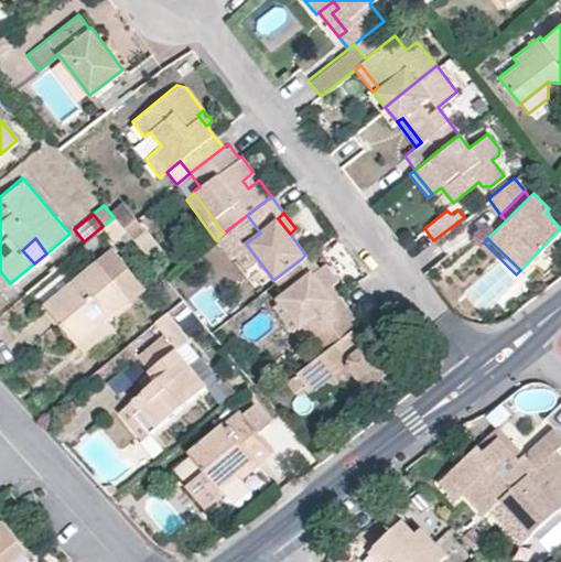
[(144,287),(110,248),(42,304),(75,345),(107,319),(144,287)]
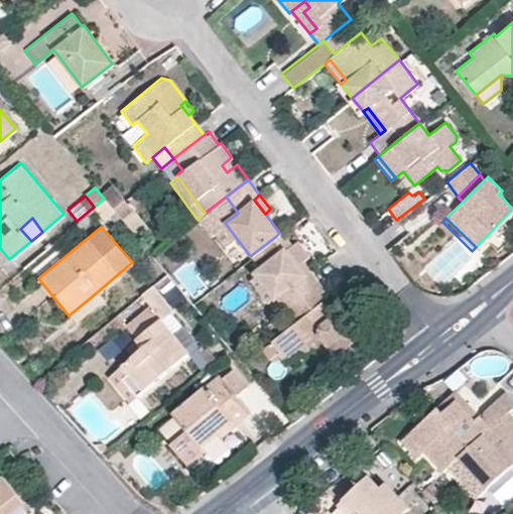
[(317,282),(309,272),(305,275),(297,265),(301,261),(308,256),(296,240),(290,245),(281,233),(279,233),(276,236),(275,237),(284,248),(252,273),(274,300),(276,298),(284,308),(317,282)]
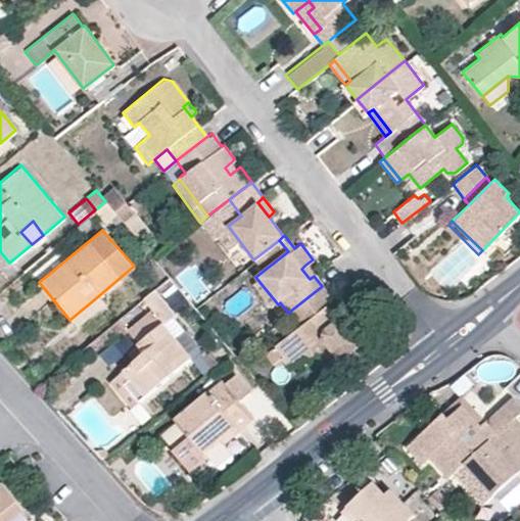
[(314,276),(305,265),(301,269),(310,279),(314,276)]
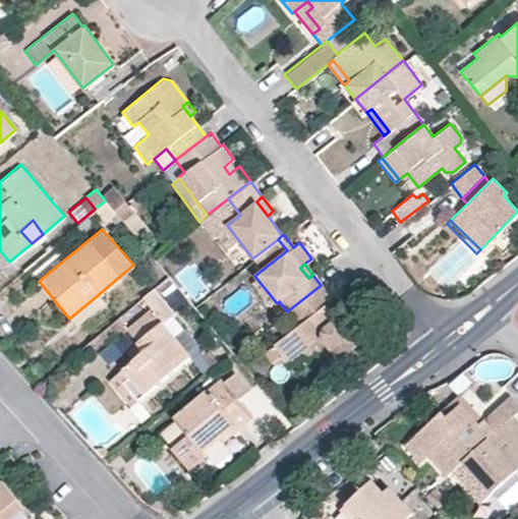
[(171,280),(168,275),(153,287),(157,292),(171,280)]
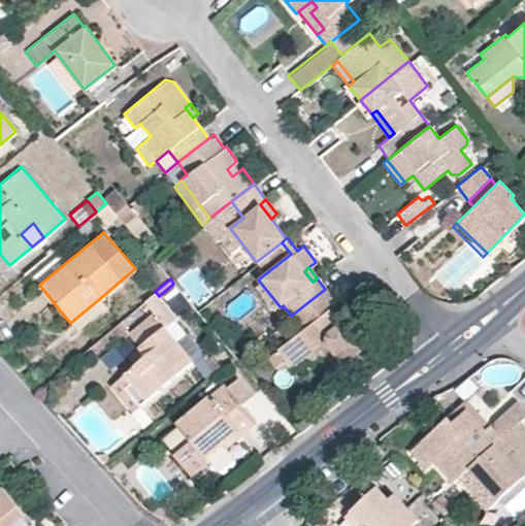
[(328,308),(336,303),(325,289),(291,316),(302,329),(266,357),(274,368),(283,362),(291,372),(304,360),(303,359),(325,341),(342,364),(360,349),(354,340),(349,335),(361,325),(348,307),(343,311),(335,318),(328,308)]
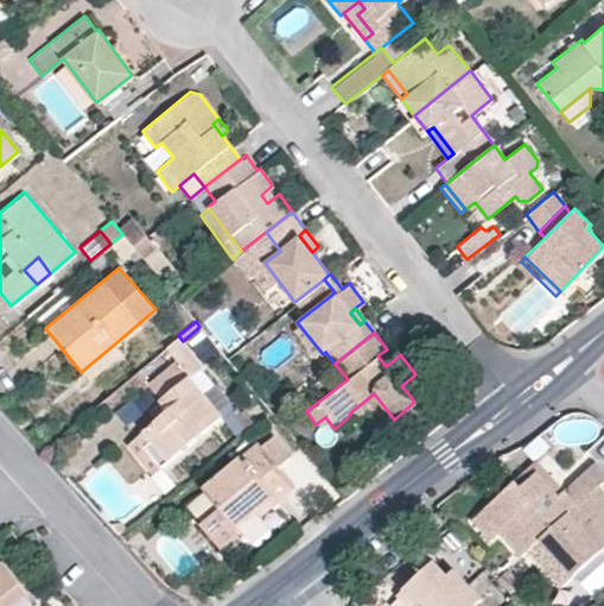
[(183,341),(178,335),(164,347),(175,359),(188,373),(189,373),(191,376),(203,365),(183,341)]
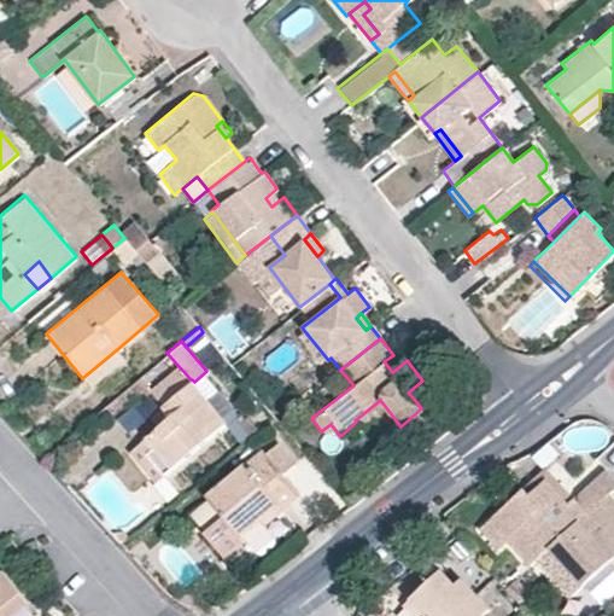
[(124,359),(117,349),(82,378),(91,388),(124,359)]
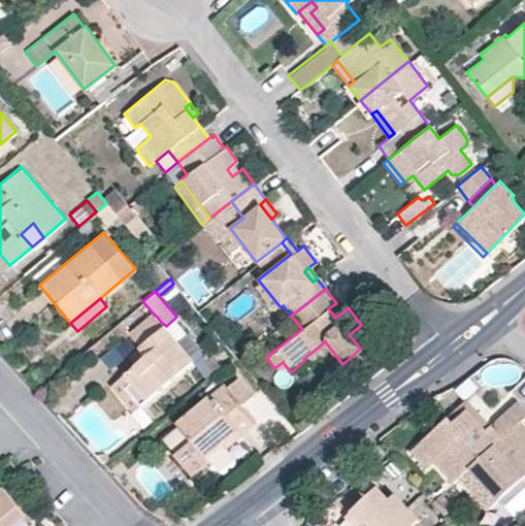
[(343,311),(336,303),(328,308),(335,318),(343,311)]
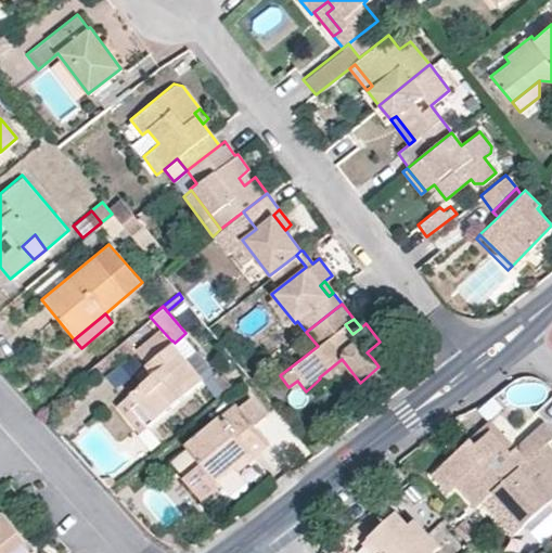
[(203,378),(159,328),(130,350),(143,365),(151,374),(140,384),(129,393),(123,398),(145,427),(203,378)]
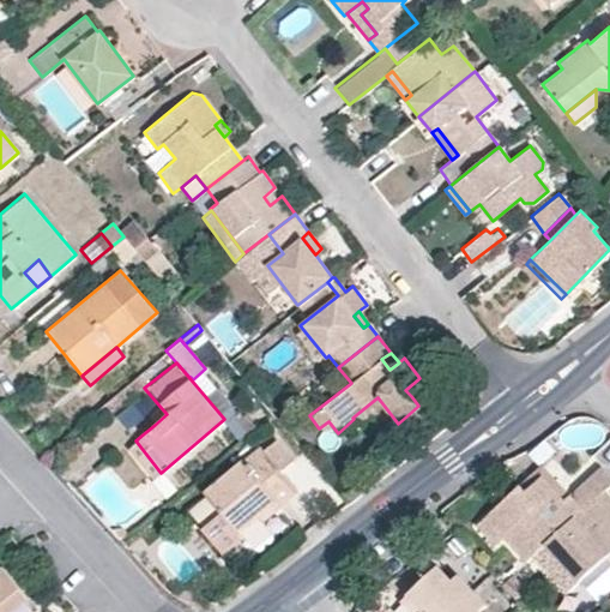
[(143,384),(136,376),(101,406),(108,413),(137,389),(143,384)]
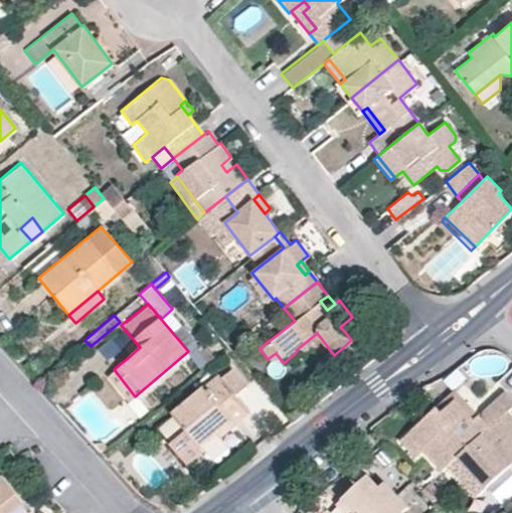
[(345,332),(357,323),(352,317),(340,327),(345,332)]
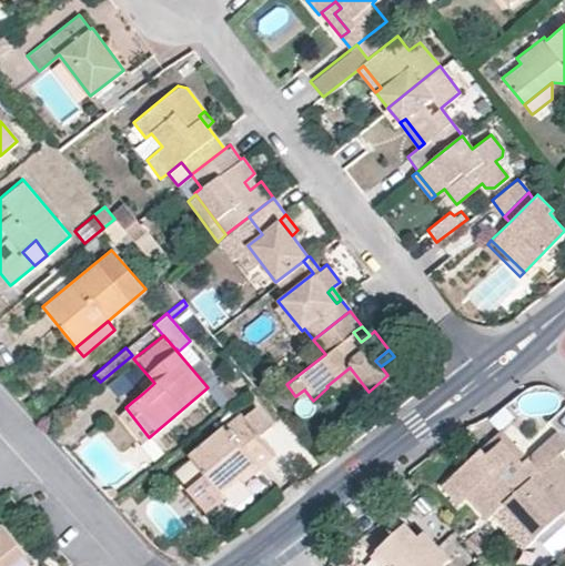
[(369,392),(350,367),(326,386),(328,387),(332,393),(349,380),(361,396),(369,392)]
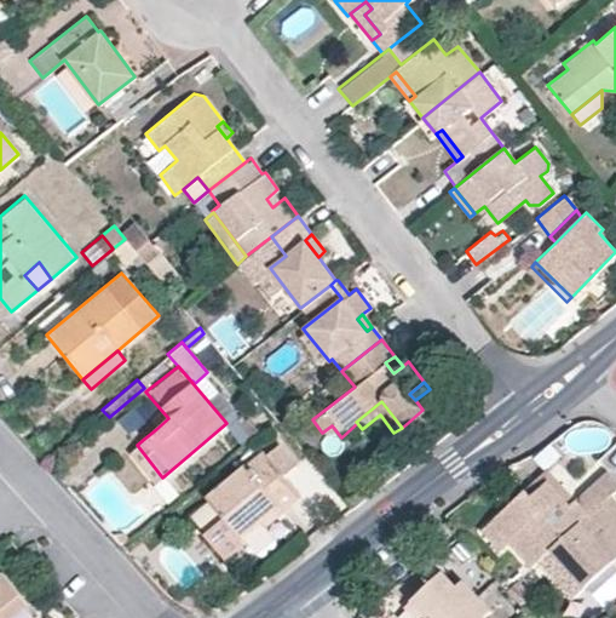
[(168,418),(160,408),(148,417),(156,429),(168,418)]
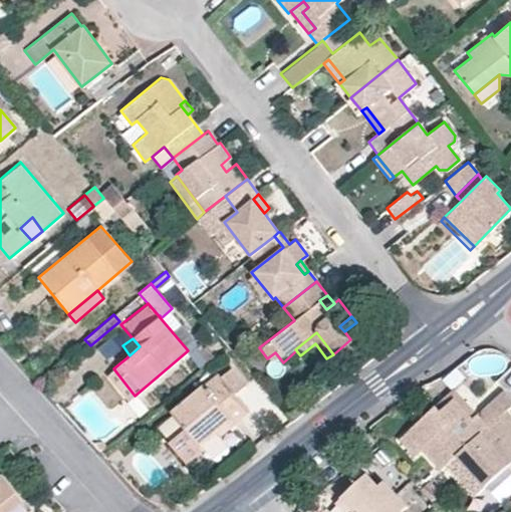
[(135,396),(113,368),(105,374),(128,402),(135,396)]
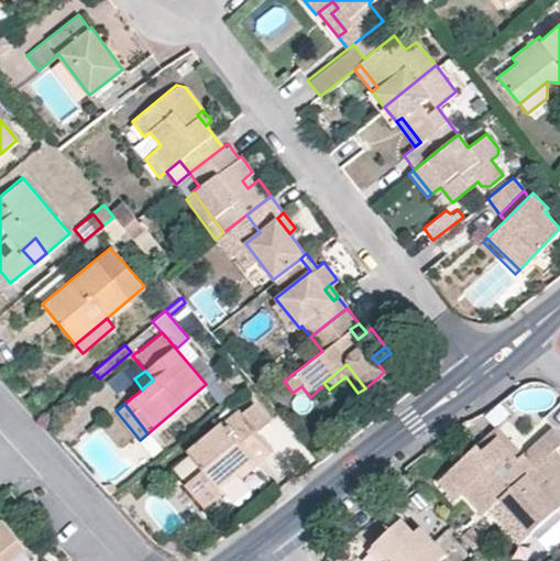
[(273,451),(256,431),(267,422),(252,404),(241,414),(238,409),(202,439),(193,448),(187,452),(201,470),(184,485),(202,507),(221,490),(219,488),(237,473),(254,459),(255,461),(257,463),(273,451)]
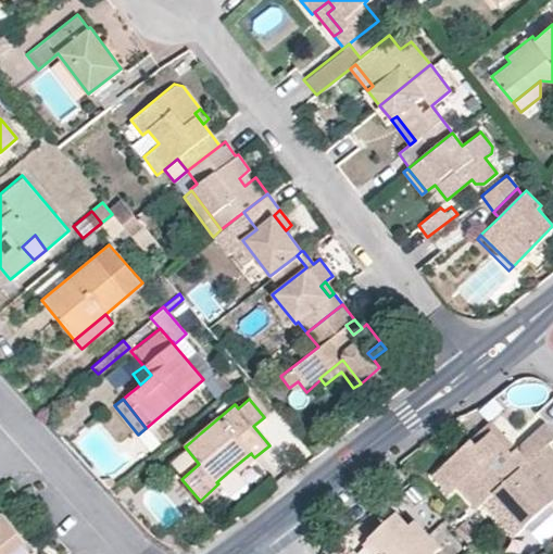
[(510,444),(489,420),(470,438),(475,443),(490,429),(510,452),(510,444)]
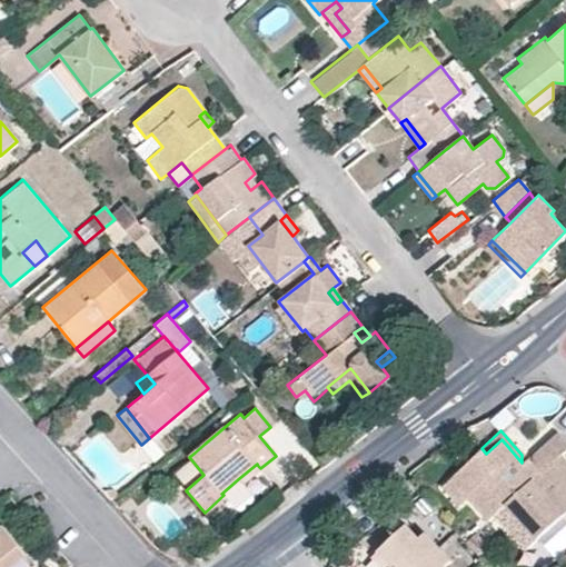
[(482,448),(448,478),(467,497),(486,520),(505,504),(559,454),(565,447),(565,439),(558,431),(532,455),(532,463),(522,463),(502,439),(486,454),(482,448)]
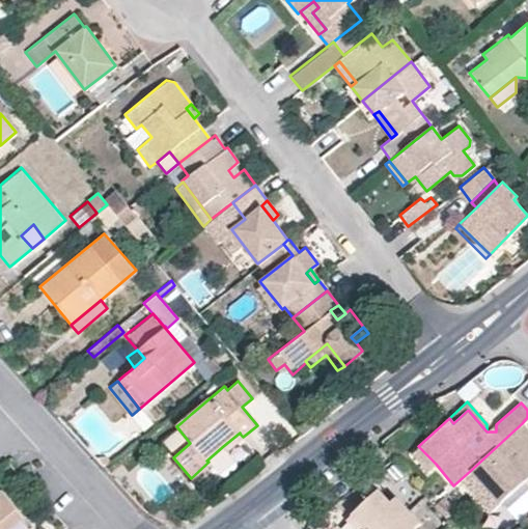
[(191,414),(188,409),(177,417),(182,422),(191,414)]
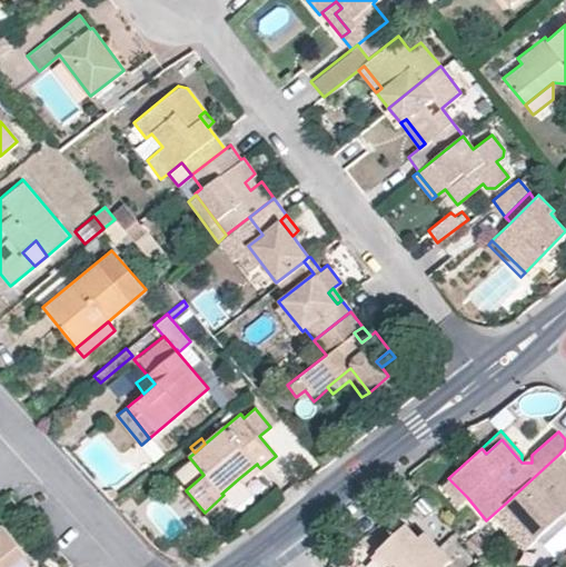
[(565,477),(565,476),(565,474),(565,460),(559,454),(505,504),(536,538),(565,510),(565,477)]
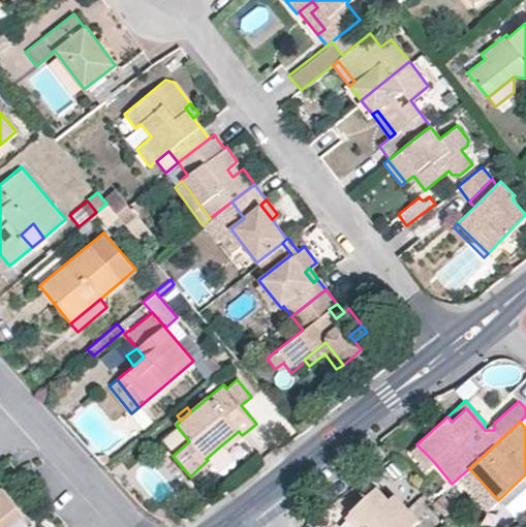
[(240,433),(239,431),(222,444),(224,446),(240,433)]
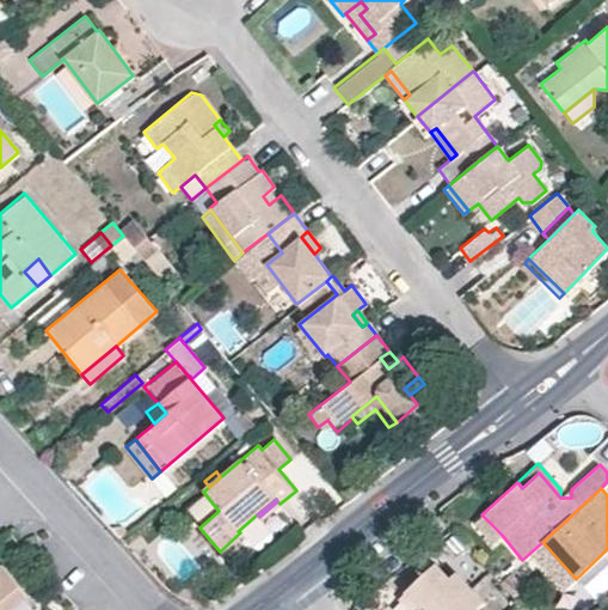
[(492,543),(502,535),(481,514),(473,522),(492,543)]
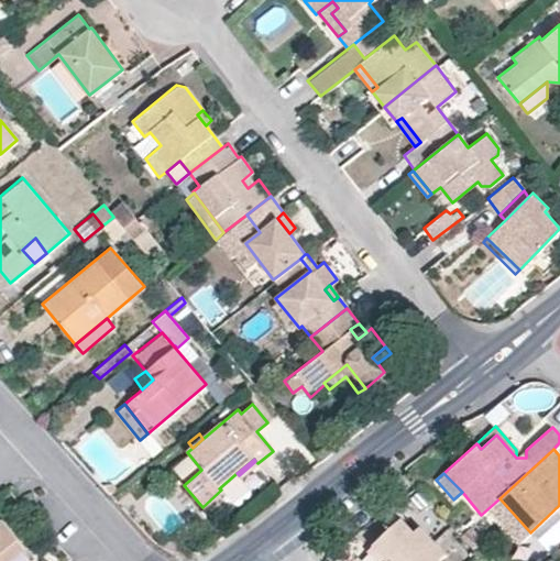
[(408,560),(431,539),(418,526),(413,531),(401,517),(371,545),(385,559),(382,560),(408,560)]
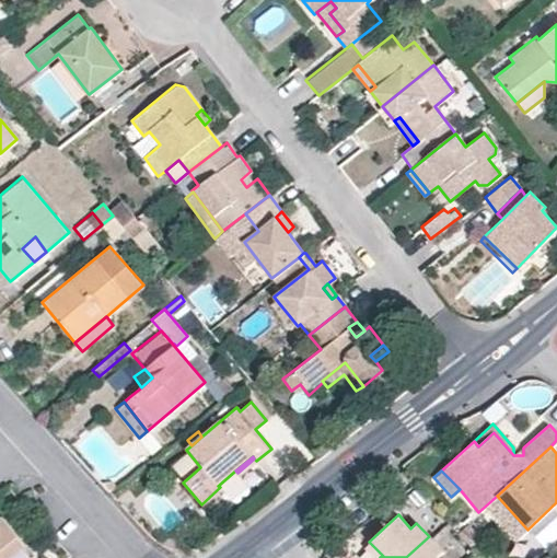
[(27,546),(3,518),(0,520),(0,557),(35,557),(33,556),(30,557),(21,557),(18,554),(27,546)]
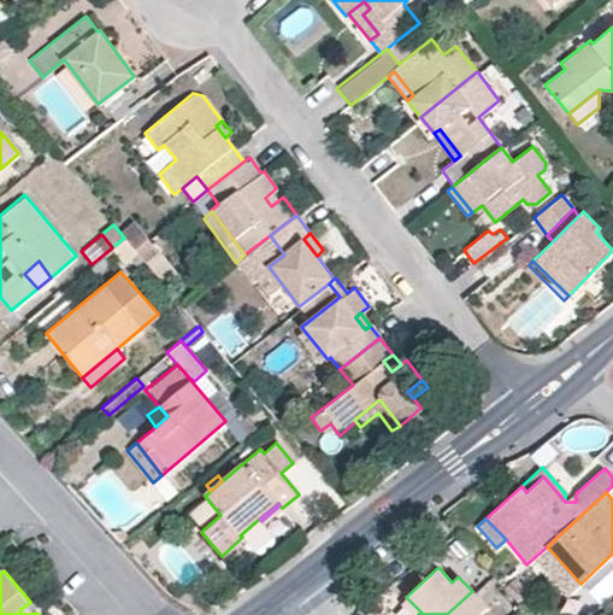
[(528,596),(512,578),(501,586),(518,604),(528,596)]
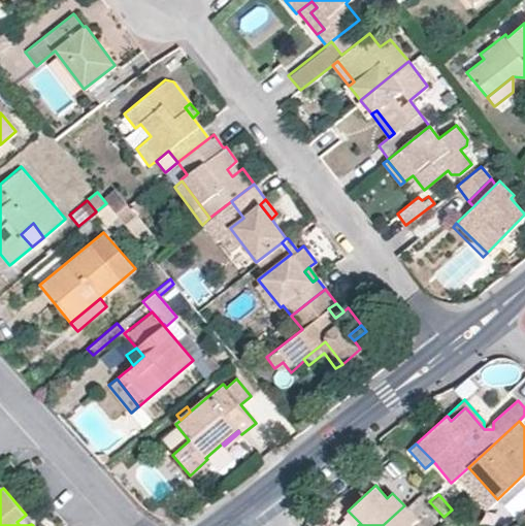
[(413,525),(412,524),(417,519),(404,505),(383,525),(413,525)]
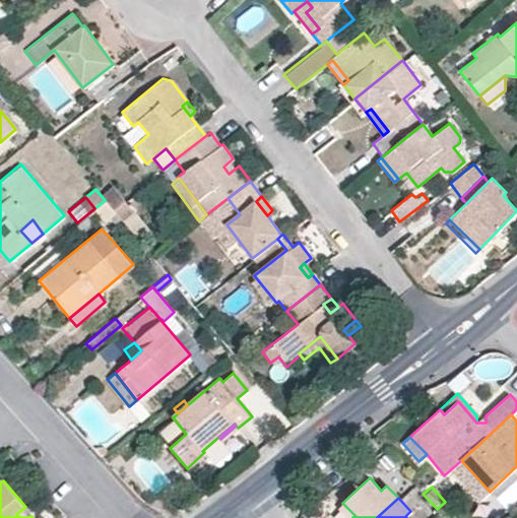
[(352,517),(356,516),(342,503),(337,508),(347,517),(352,517)]
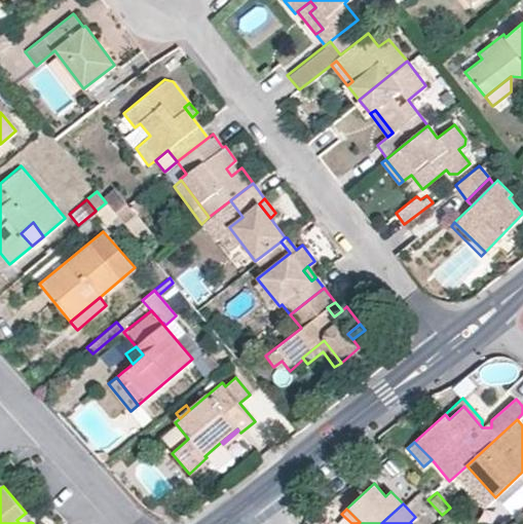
[(28,523),(31,522),(26,513),(16,520),(20,523),(28,523)]
